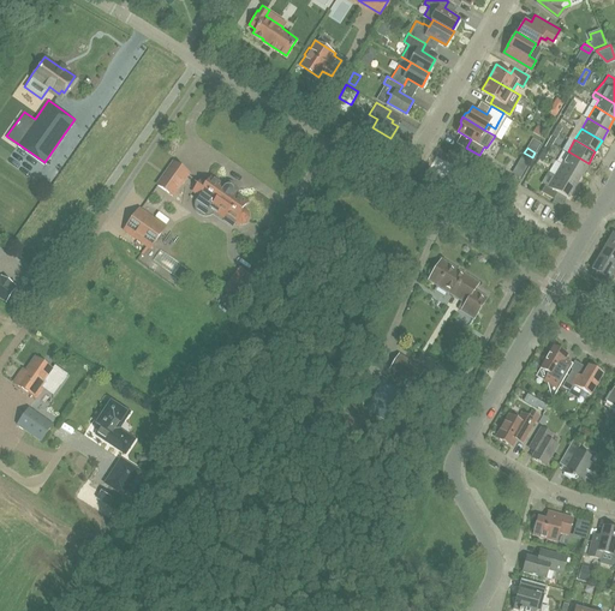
[(581,174),(589,163),(568,151),(561,162),(581,174)]
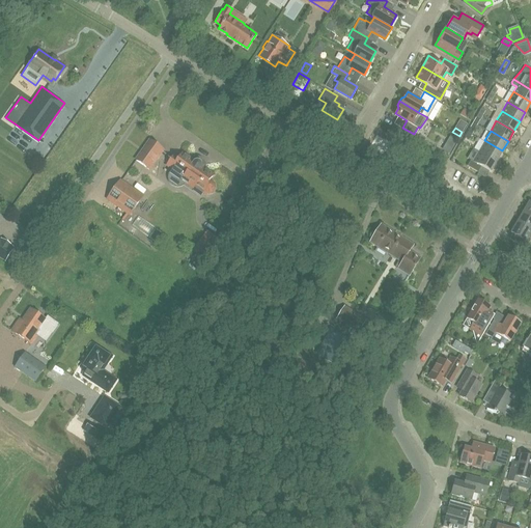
[(163,147),(149,138),(136,158),(149,167),(163,147)]
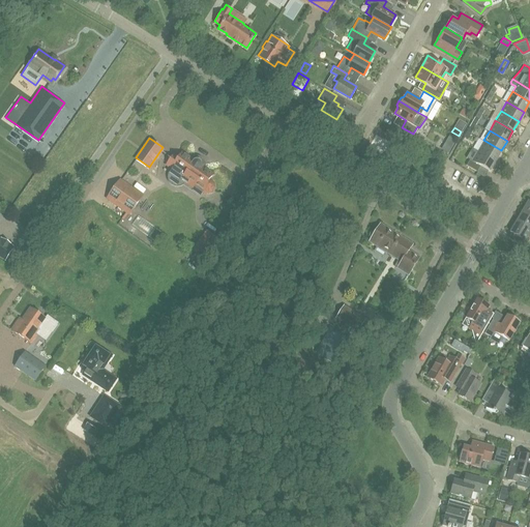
[(496,159),(501,150),(483,140),(478,149),(496,159)]
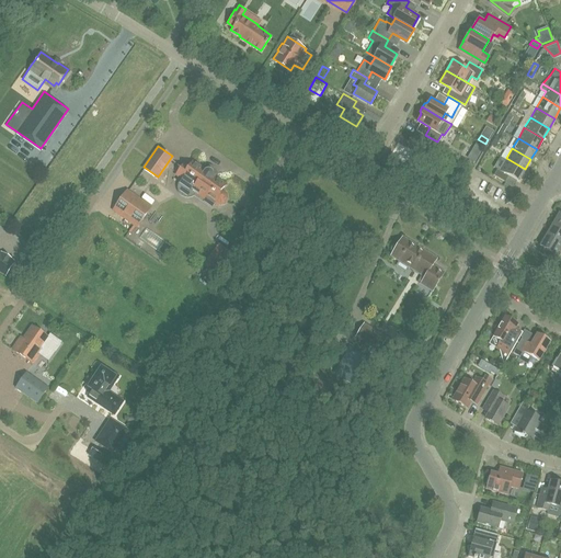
[(518,180),(525,169),(506,158),(500,169),(496,167),(493,173),(505,180),(508,174),(518,180)]
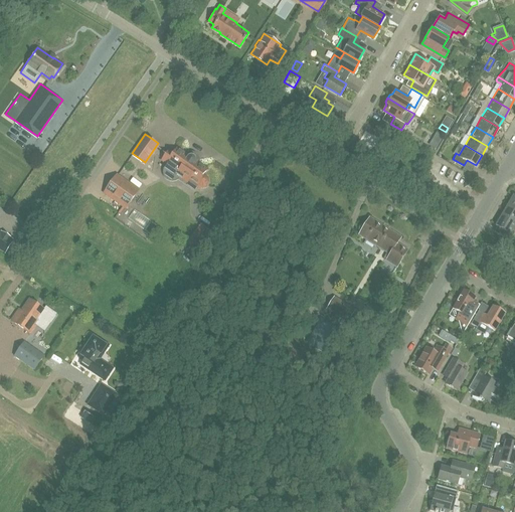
[(164,169),(164,170),(164,173),(166,175),(170,178),(172,178),(175,178),(177,177),(178,176),(178,175),(185,180),(187,176),(198,184),(200,185),(202,185),(206,184),(207,183),(208,181),(209,179),(208,177),(207,175),(206,173),(204,172),(207,167),(198,161),(198,160),(198,159),(198,158),(198,157),(198,156),(198,155),(197,154),(192,151),(190,151),(189,151),(188,151),(187,151),(187,152),(186,153),(177,146),(173,152),(168,149),(162,158),(168,162),(165,166),(165,167),(164,168),(164,169)]
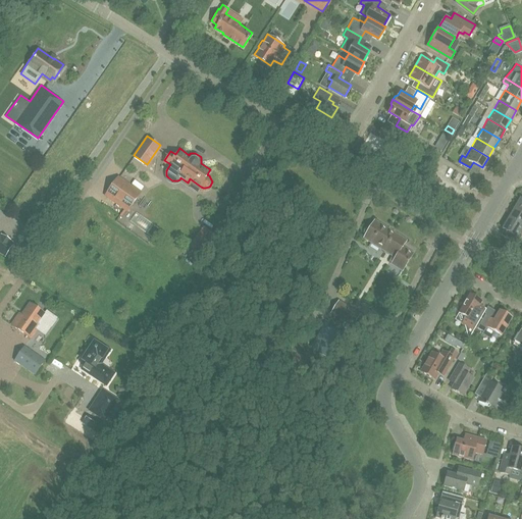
[(118,175),(106,194),(127,209),(140,191),(118,175)]
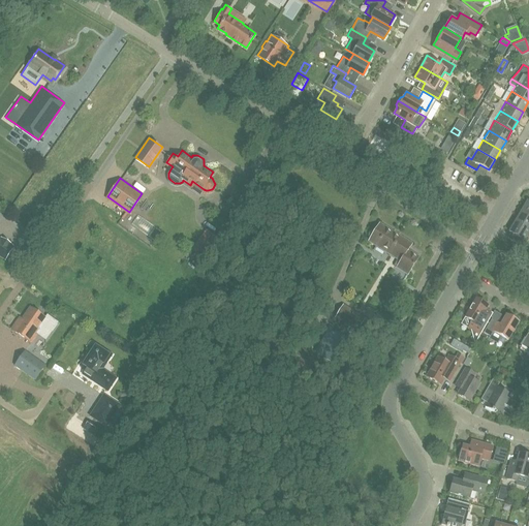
[(528,227),(528,214),(521,209),(515,219),(528,227)]
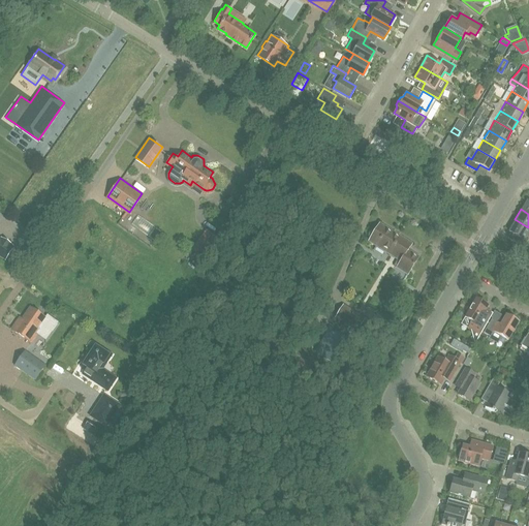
[(528,227),(515,219),(509,229),(519,236),(516,241),(524,246),(528,236),(527,235),(528,229),(528,227)]
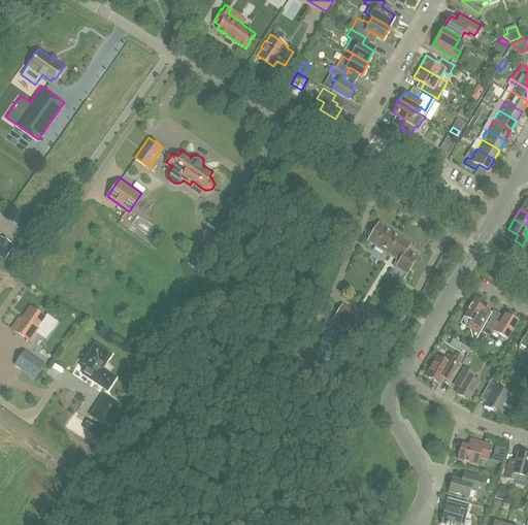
[(394,263),(407,271),(418,255),(407,248),(410,241),(378,222),(373,229),(370,228),(368,230),(368,233),(369,235),(368,238),(397,257),(394,263)]
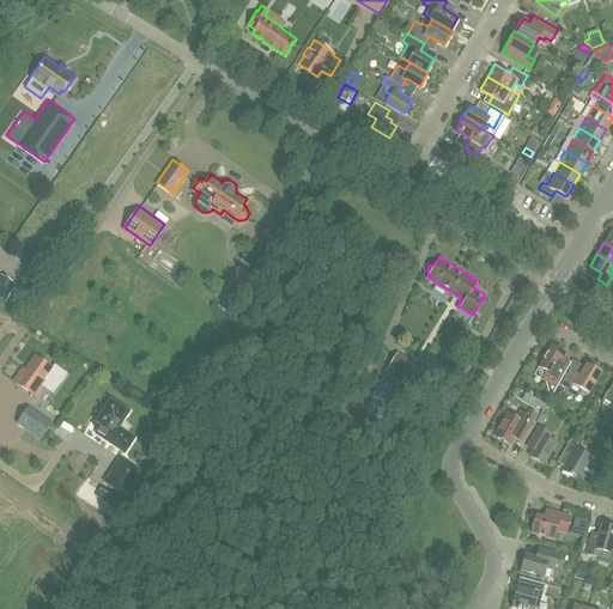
[(228,291),(230,292),(246,304),(253,294),(246,288),(252,281),(241,273),(228,291)]
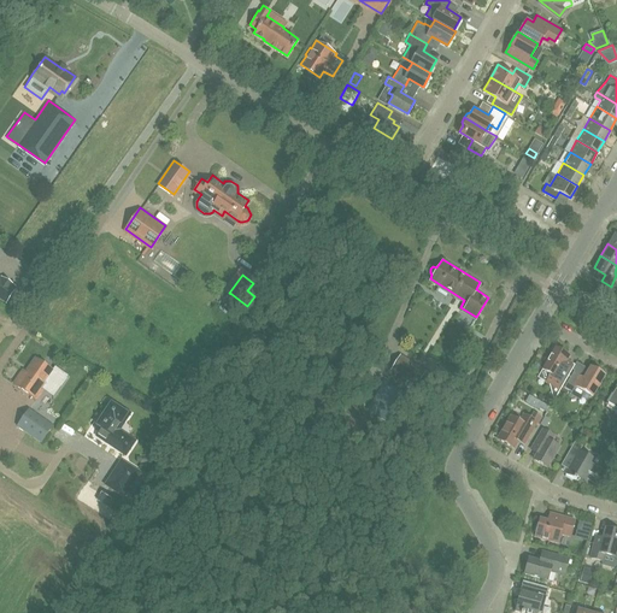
[(0,278),(0,277),(0,294),(6,299),(7,299),(6,298),(13,288),(15,287),(12,286),(13,284),(1,276),(0,278)]
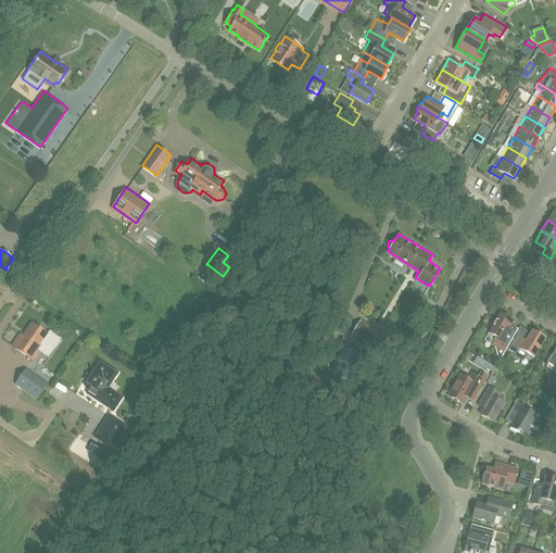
[(514,335),(512,334),(516,326),(510,323),(514,318),(501,311),(489,331),(492,334),(494,343),(498,360),(505,350),(514,335)]
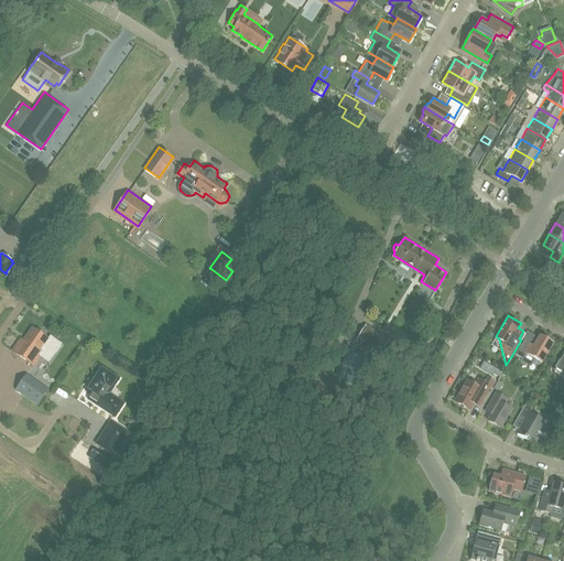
[(390,337),(367,323),(358,336),(382,352),(390,337)]
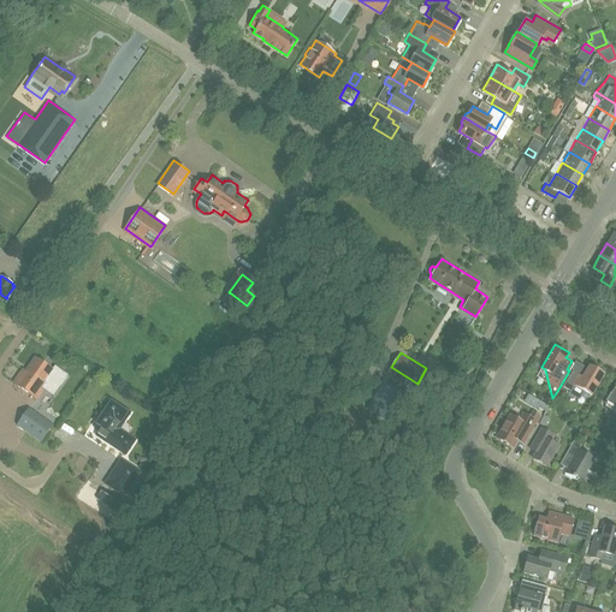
[(53,368),(35,355),(25,369),(23,367),(13,381),(36,397),(47,381),(49,384),(46,387),(53,392),(60,382),(67,373),(55,364),(53,368)]
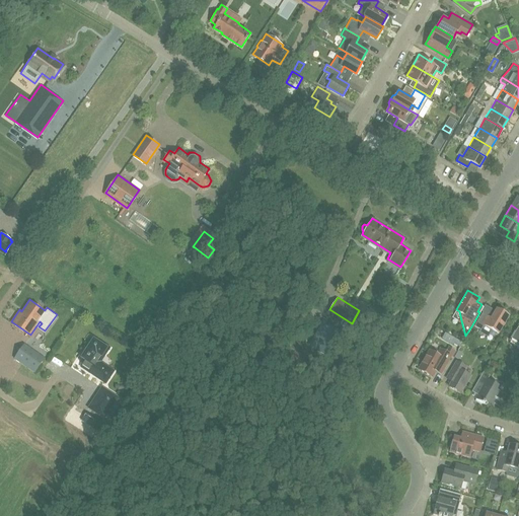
[(498,332),(509,314),(497,307),(491,317),(488,315),(489,313),(483,310),(474,324),(480,327),(484,323),(498,332)]
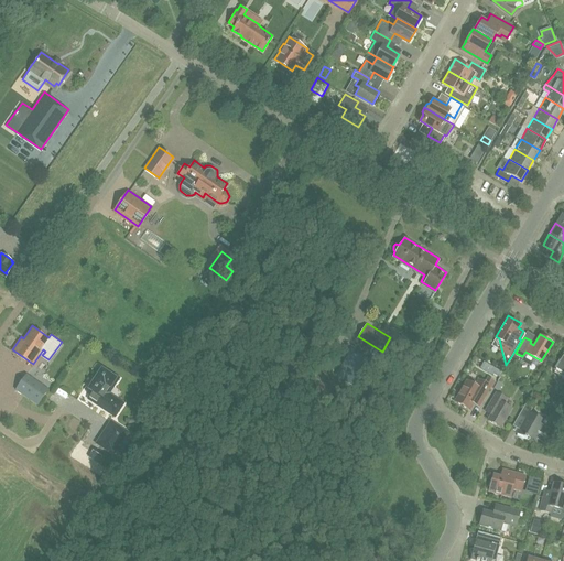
[(563,392),(563,352),(563,353),(554,367),(563,373),(563,380),(562,385),(563,386),(560,391),(563,392)]
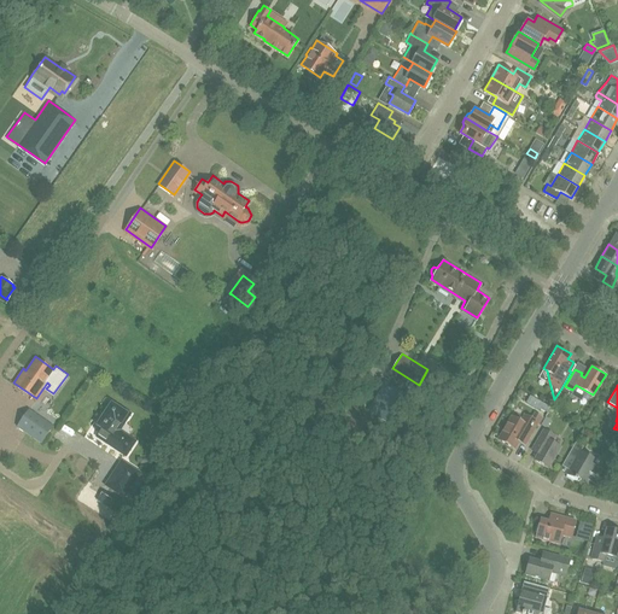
[(548,411),(551,405),(529,392),(524,401),(538,408),(540,407),(548,411)]
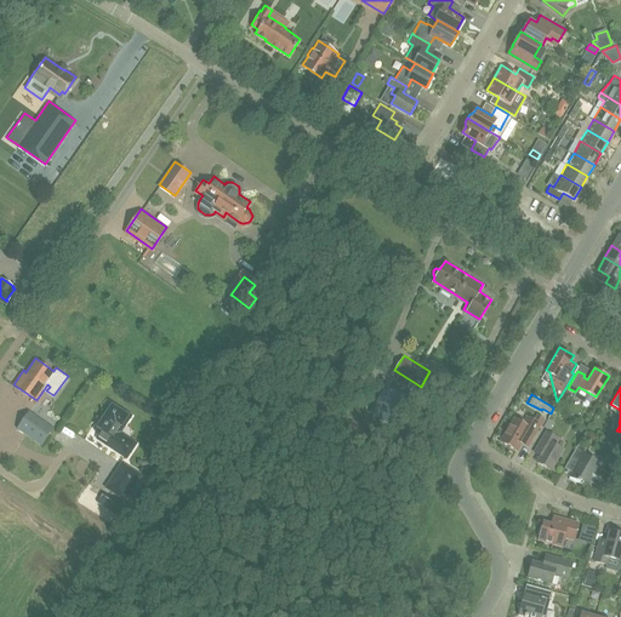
[(131,413),(112,401),(104,411),(107,412),(103,418),(101,417),(95,427),(101,430),(97,436),(126,456),(136,441),(127,436),(125,439),(118,433),(117,430),(121,423),(125,422),(131,413)]
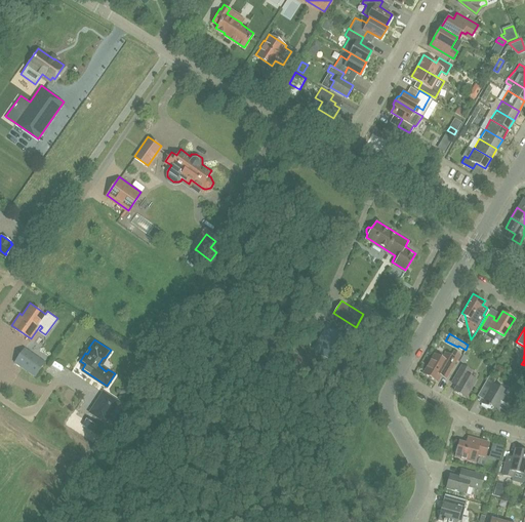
[(48,363),(45,361),(25,347),(14,361),(35,375),(42,365),(45,367),(48,363)]
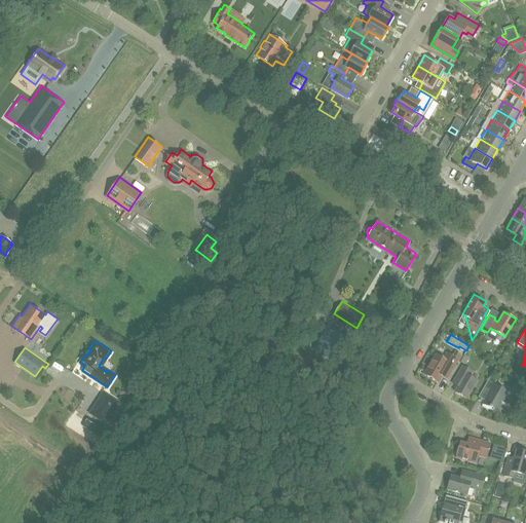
[(437,380),(441,374),(446,377),(456,360),(458,360),(461,355),(455,350),(452,356),(446,352),(443,359),(436,353),(424,373),(437,380)]
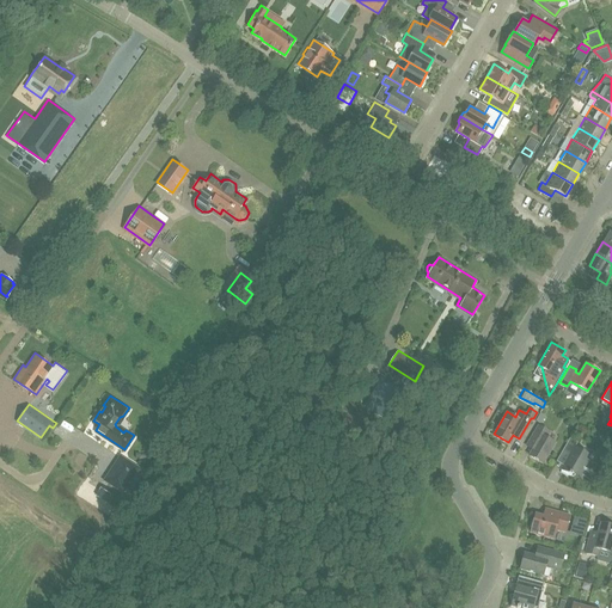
[(368,422),(366,429),(381,435),(384,428),(368,422)]
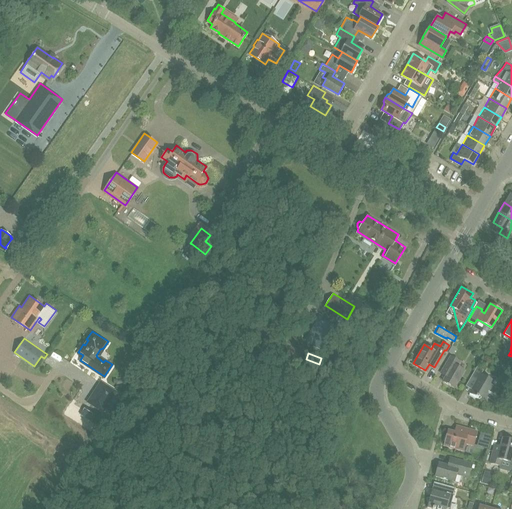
[(450,355),(444,365),(440,371),(446,375),(443,380),(454,386),(464,369),(456,365),(459,360),(450,355)]
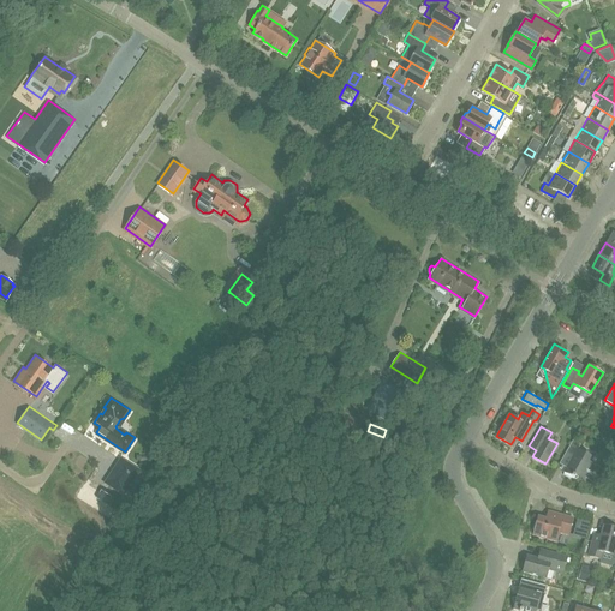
[(598,465),(592,461),(585,457),(587,453),(578,447),(580,442),(573,438),(565,453),(572,456),(563,471),(574,477),(577,472),(584,475),(585,474),(591,478),(592,474),(592,473),(593,469),(595,471),(598,465)]
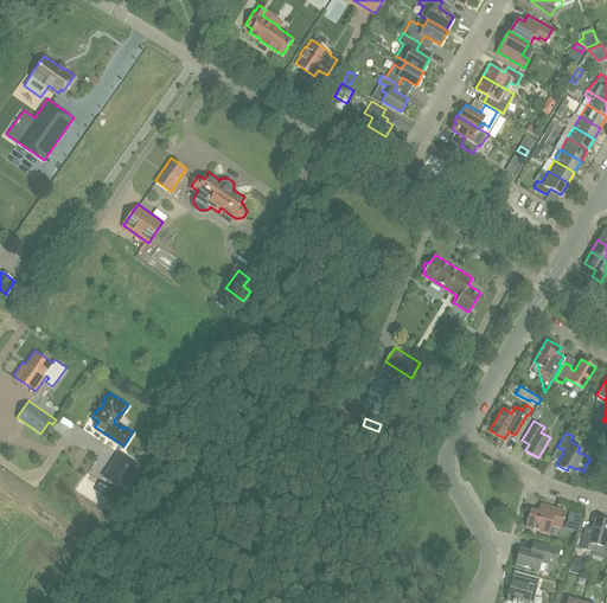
[(138,463),(120,451),(103,475),(122,487),(138,463)]
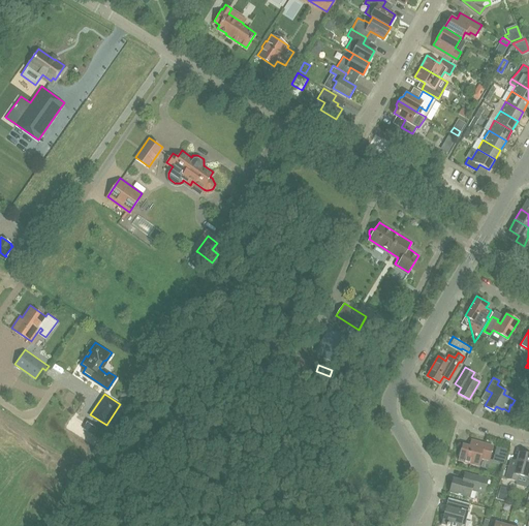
[(471,438),(469,445),(463,443),(459,459),(478,464),(480,456),(489,458),(493,444),(471,438)]
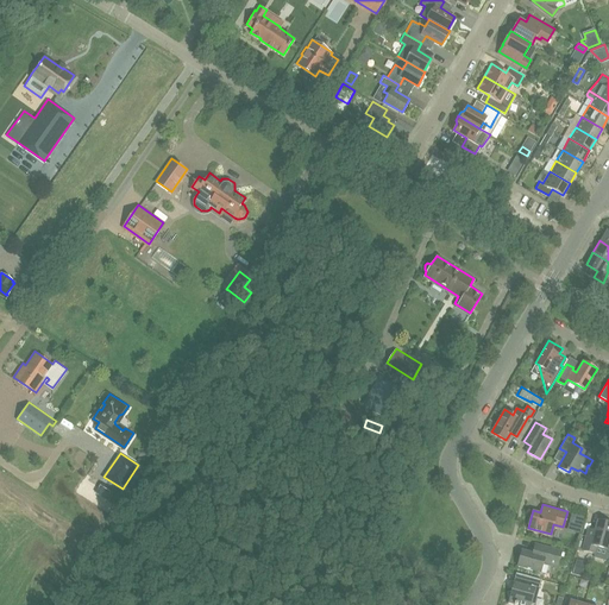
[(584,516),(573,512),(571,520),(583,523),(584,516)]
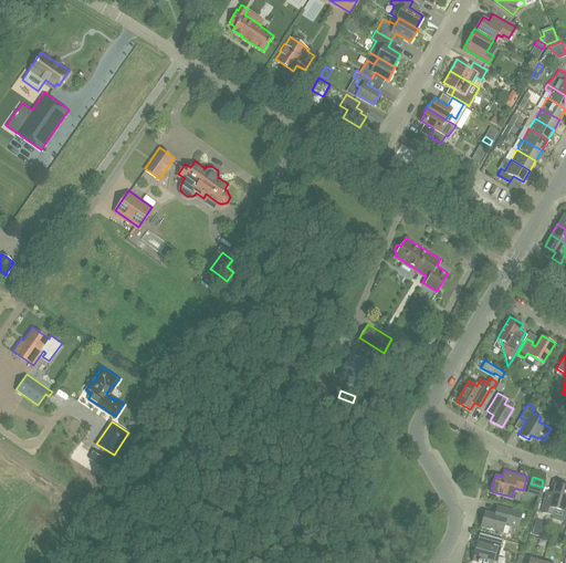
[(547,490),(544,501),(542,510),(553,513),(555,507),(564,509),(565,499),(565,486),(556,483),(554,492),(547,490)]
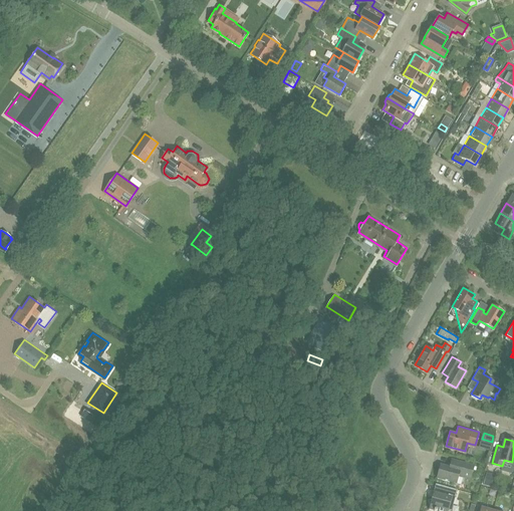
[(441,464),(437,477),(456,482),(458,474),(470,477),(474,464),(455,459),(453,466),(450,467),(441,464)]
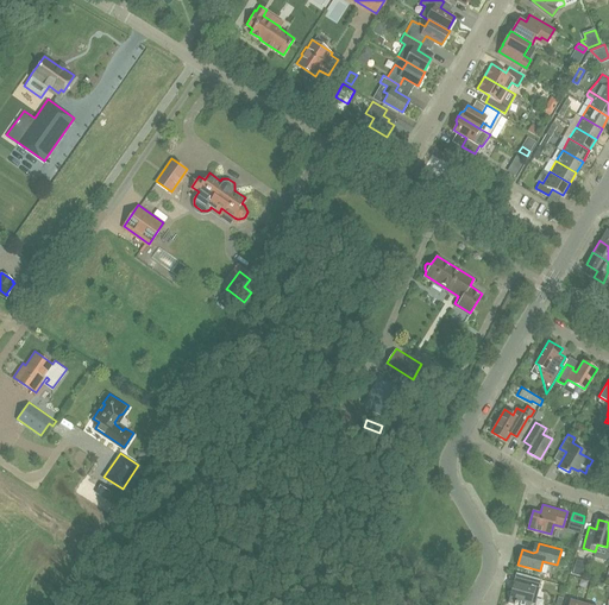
[(578,556),(573,572),(583,574),(586,560),(578,556)]
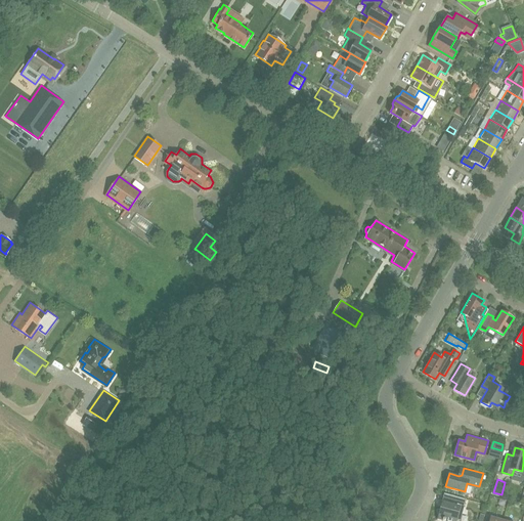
[(440,508),(436,509),(438,514),(437,517),(442,519),(444,520),(445,520),(455,520),(459,513),(463,509),(466,497),(447,492),(444,505),(440,505),(440,508)]
